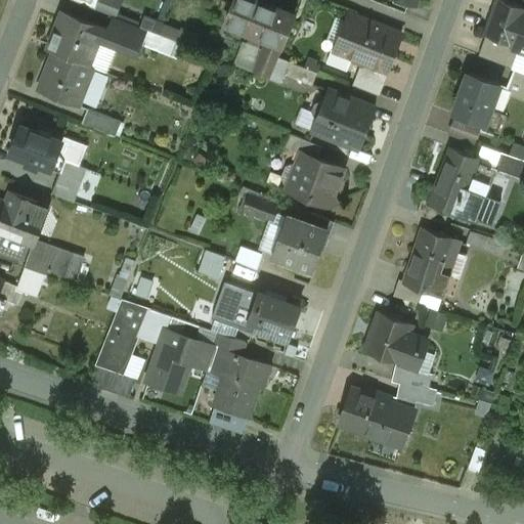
[(98,0),(72,0),(95,9),(98,0)]
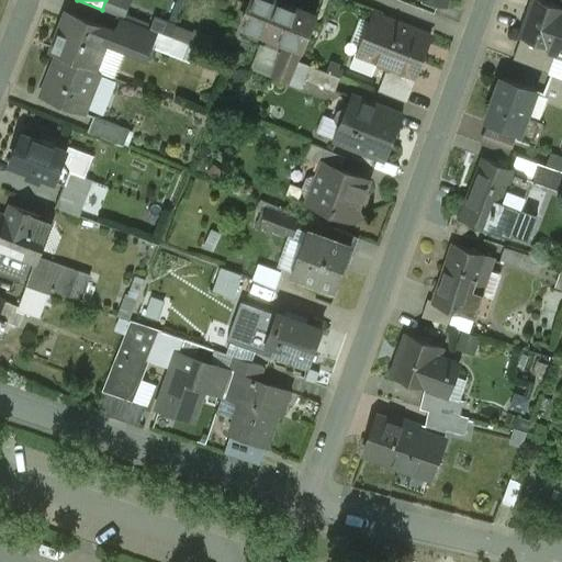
[(277,1),(273,0),(251,0),(242,25),(263,34),(277,1)]
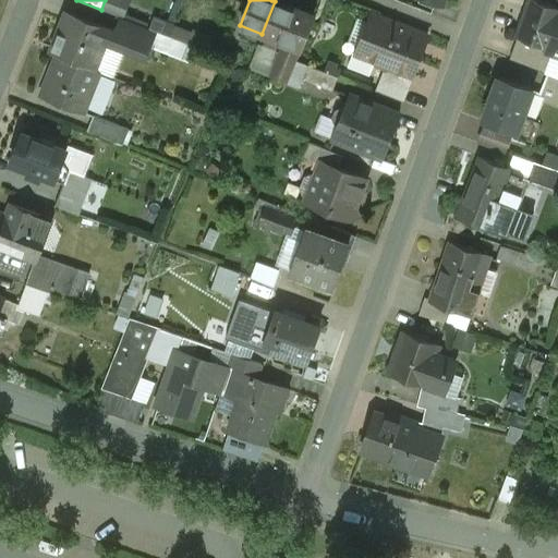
[(557,8),(535,0),(528,0),(516,37),(518,38),(547,48),(557,19),(557,8)]
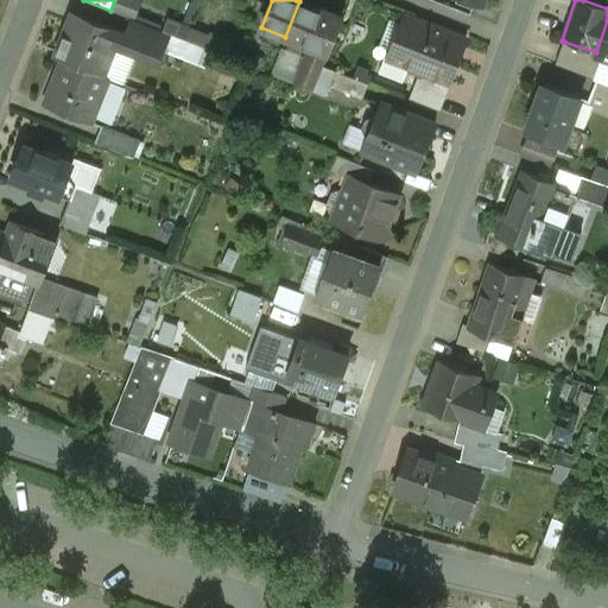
[(340,18),(299,1),(285,37),(310,46),(327,54),(340,18)]
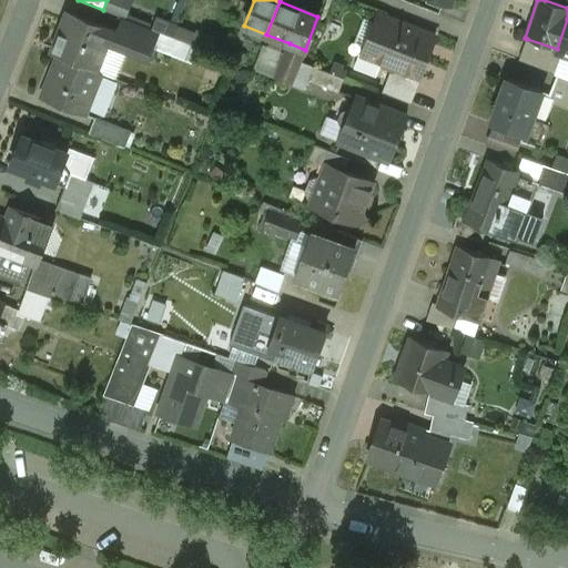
[(112,30),(67,12),(51,53),(59,57),(97,72),(112,30)]
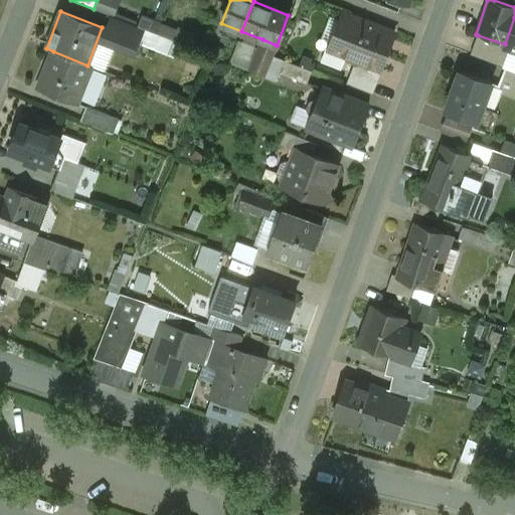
[(394,33),(348,15),(334,52),(346,57),(380,70),(381,67),(394,33)]
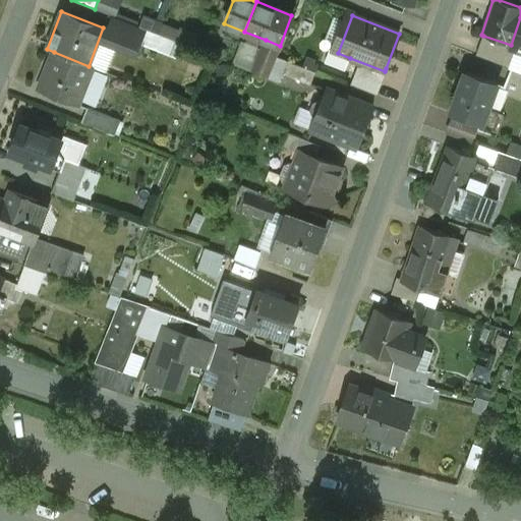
[(146,30),(113,16),(108,32),(139,44),(146,30)]
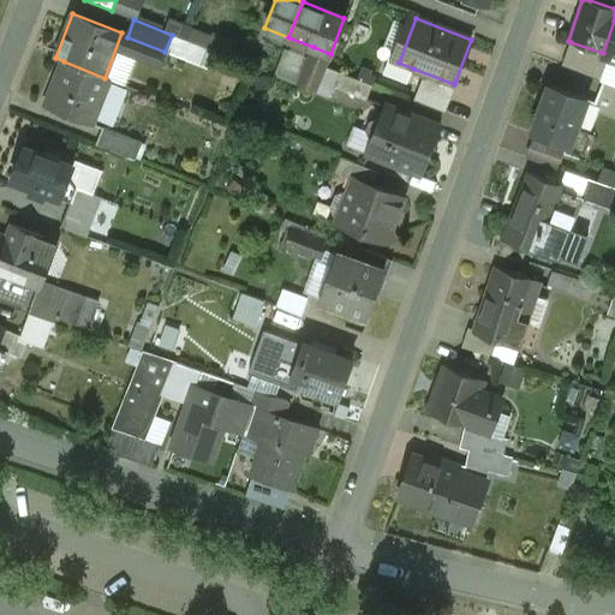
[(614,21),(603,53),(611,57),(609,60),(614,63),(614,21)]
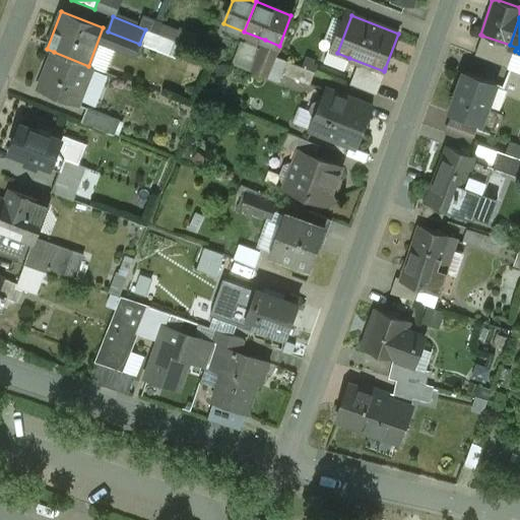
[(175,53),(183,26),(153,18),(145,45),(175,53)]
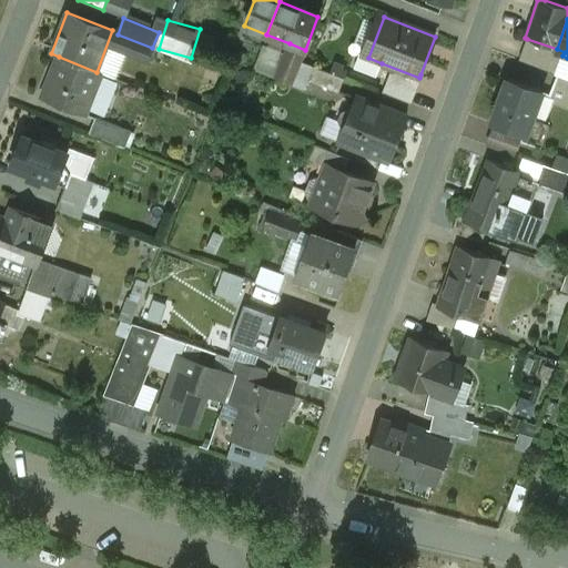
[(557,49),(527,39),(519,60),(555,74),(563,56),(565,52),(557,49)]
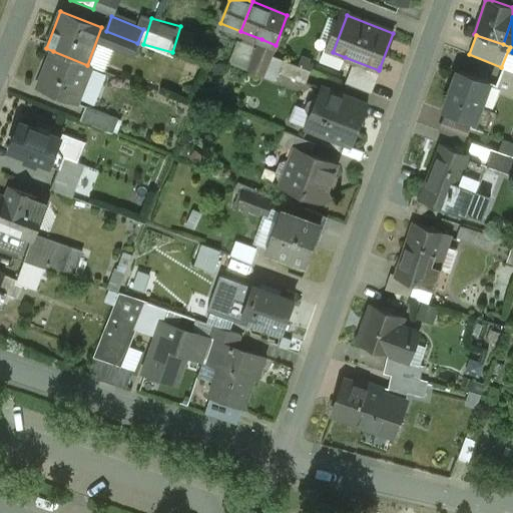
[(276,45),(262,39),(249,71),(263,76),(276,45)]
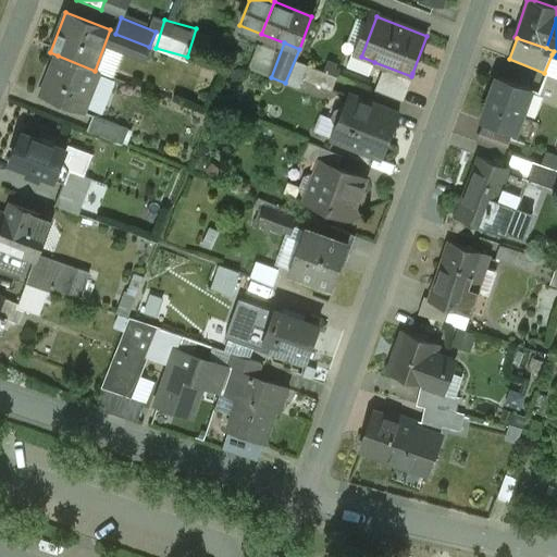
[(95,71),(58,56),(41,96),(83,112),(98,72),(95,71)]
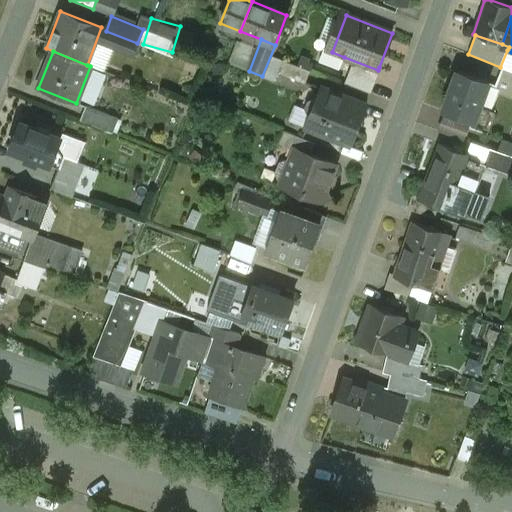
[(378,70),(344,57),(343,59),(352,62),(344,83),(371,94),(381,68),(379,67),(378,70)]
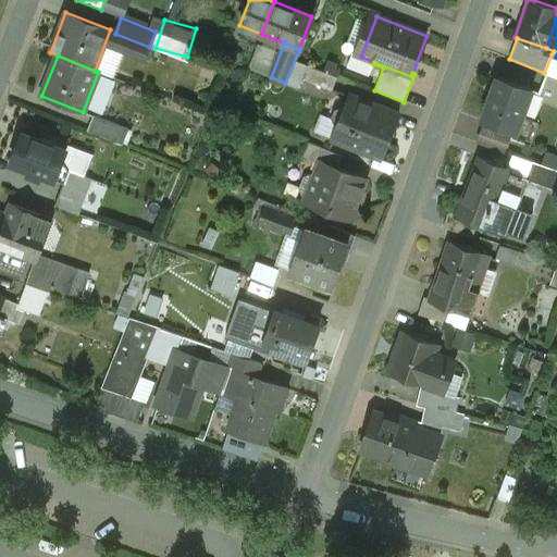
[(337,77),(307,65),(301,78),(332,90),(337,77)]
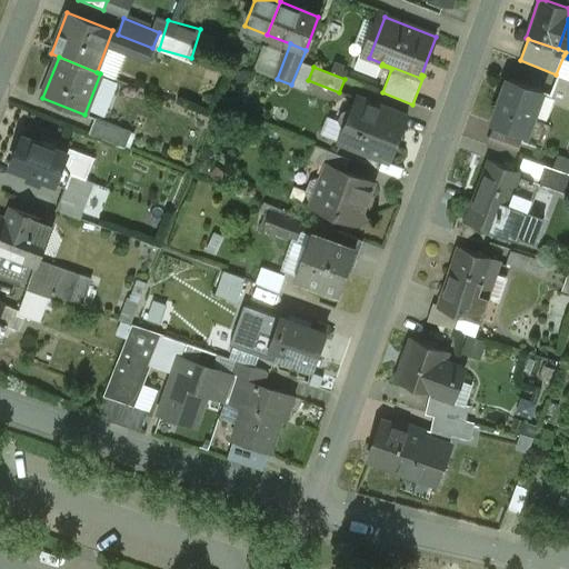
[(568,80),(558,76),(550,97),(555,99),(568,103),(568,80)]
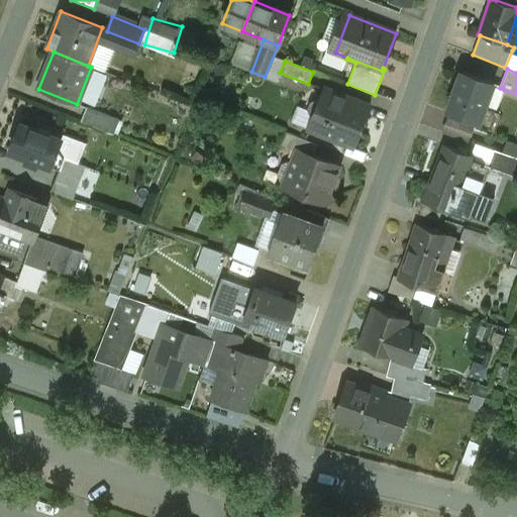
[(492,83),(463,73),(448,113),(476,123),(478,124),(483,108),(491,85),(492,83)]
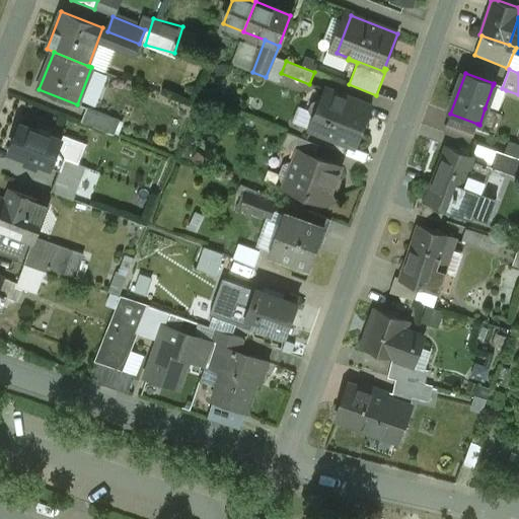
[(502,88),(493,85),(485,108),(498,113),(506,90),(502,88)]
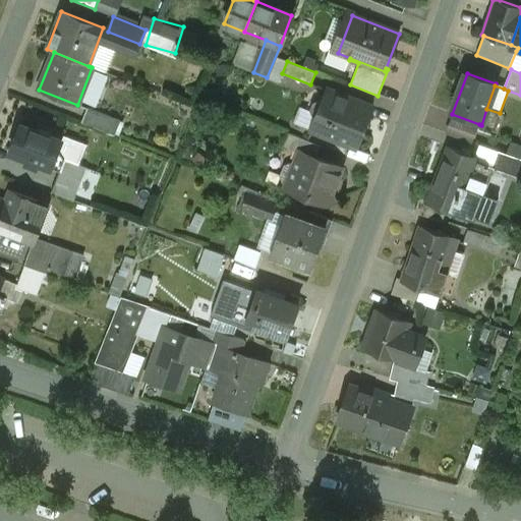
[(372,107),(327,89),(322,102),(317,100),(312,103),(309,110),(311,115),(315,117),(310,129),(357,148),(372,107)]
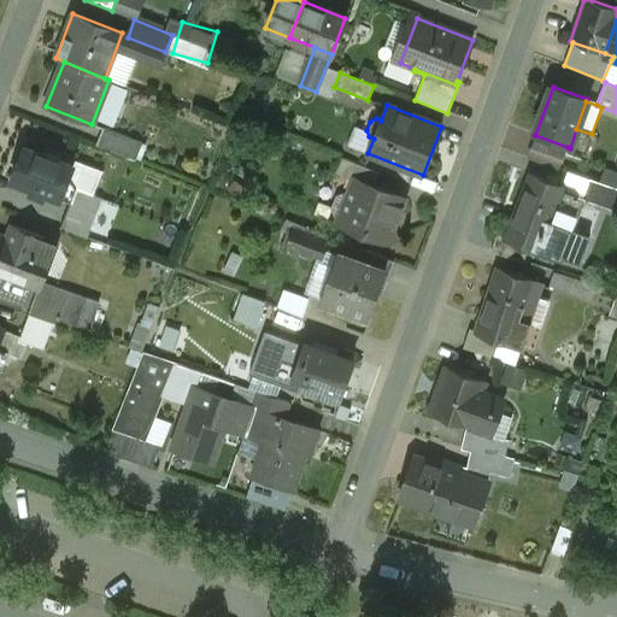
[(142,144),(104,128),(97,145),(136,160),(142,144)]
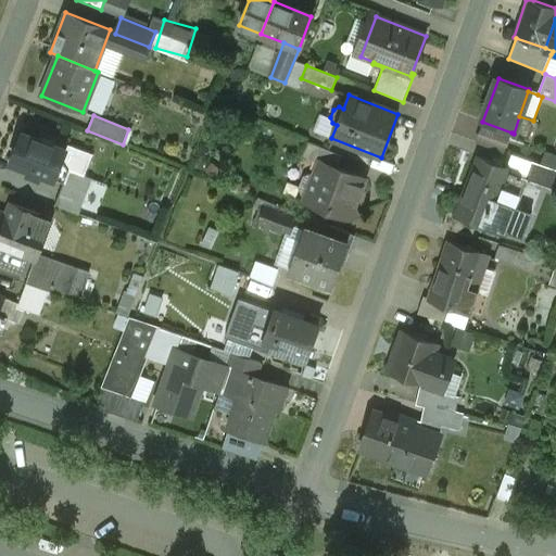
[(533,121),(519,116),(514,134),(512,133),(509,137),(529,144),(538,123),(533,121)]
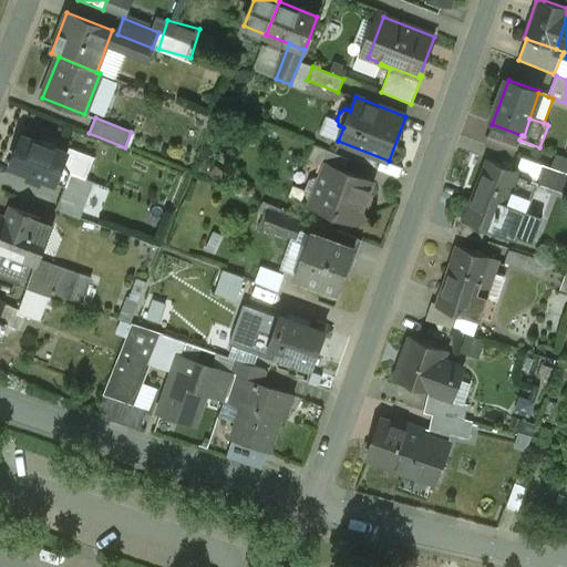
[(68,153),(23,135),(10,166),(55,184),(55,183),(68,153)]
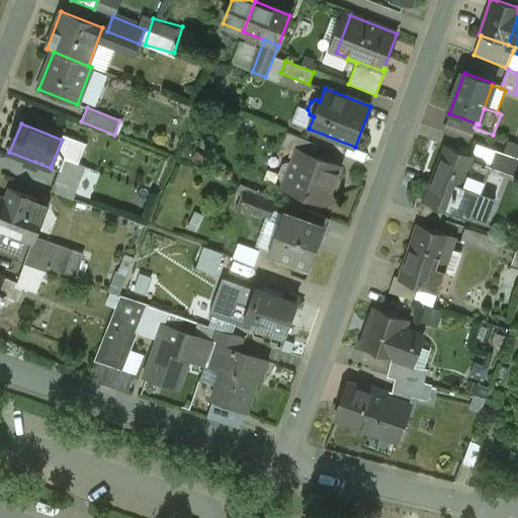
[(286,133),(281,146),(293,150),(298,138),(286,133)]
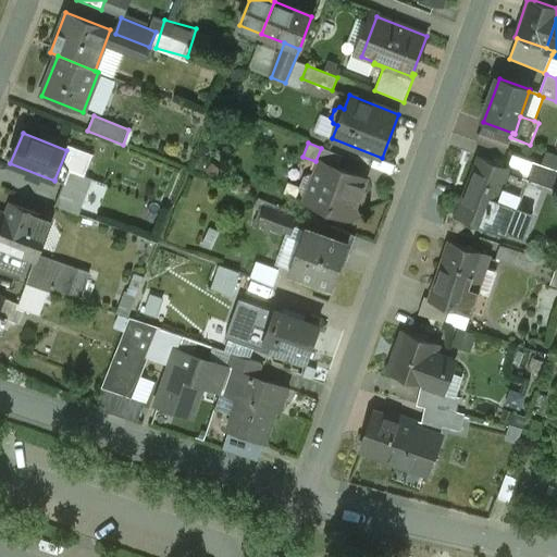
[(90,155),(69,146),(66,150),(54,180),(63,183),(69,171),(83,176),(90,155)]
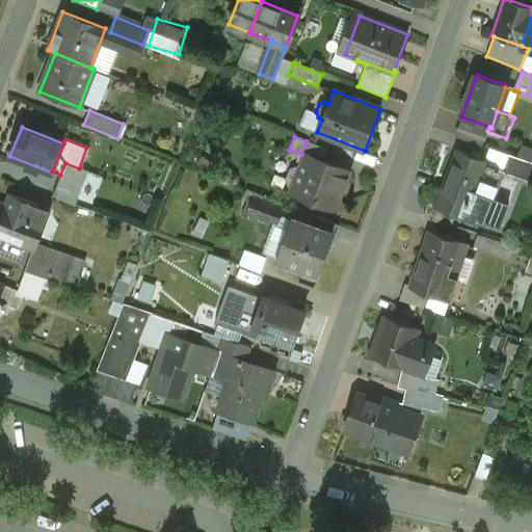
[(326,150),(307,141),(301,154),(306,156),(291,192),(334,210),(342,207),(339,198),(349,171),(322,161),(326,150)]
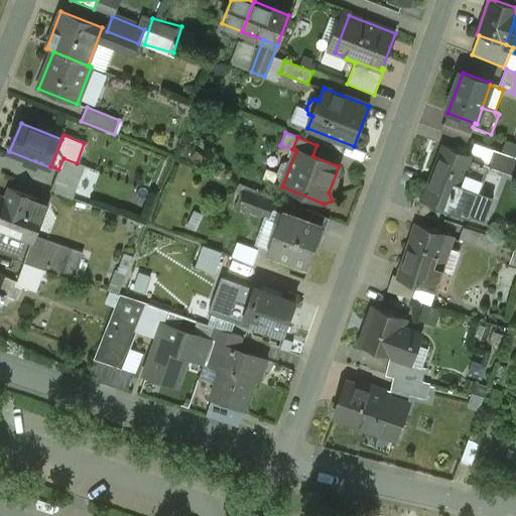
[(515,153),(515,141),(508,138),(504,148),(515,153)]
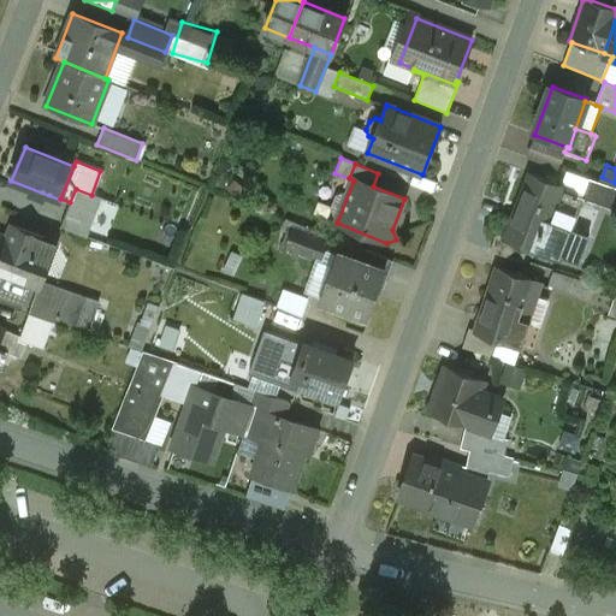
[(562,187),(531,175),(507,238),(505,240),(528,248),(537,252),(538,250),(560,259),(572,229),(570,229),(582,200),(584,197),(582,197),(562,189),(562,187)]
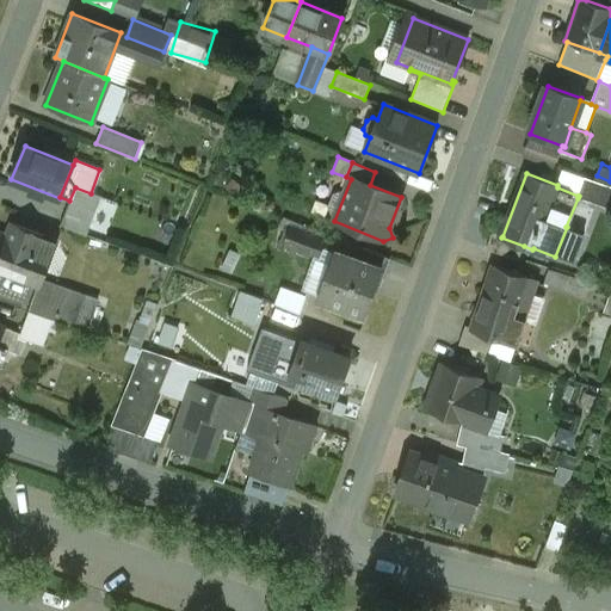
[(610,187),(584,178),(578,196),(579,196),(578,198),(610,209),(610,187)]
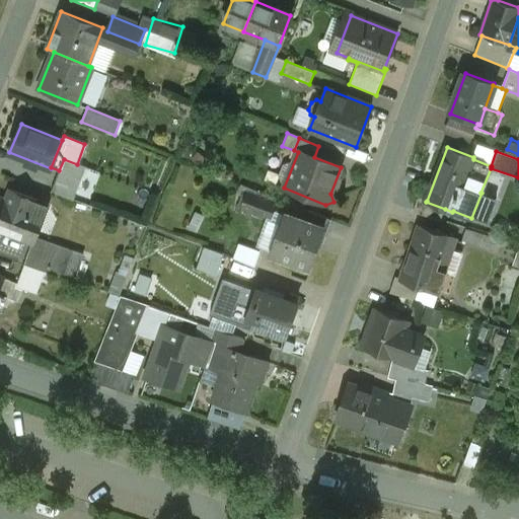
[(77,164),(64,159),(59,170),(51,193),(73,200),(85,167),(77,164)]
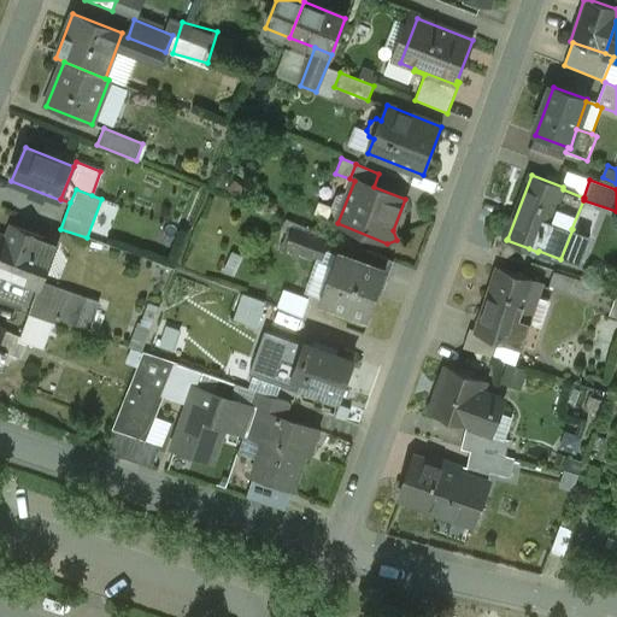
[(58,244),(11,225),(6,239),(40,251),(39,253),(52,258),(58,244)]
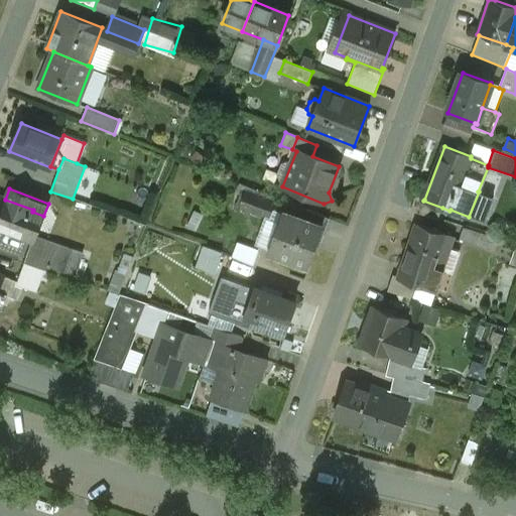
[(275,203),(245,191),(239,207),(270,218),(275,203)]
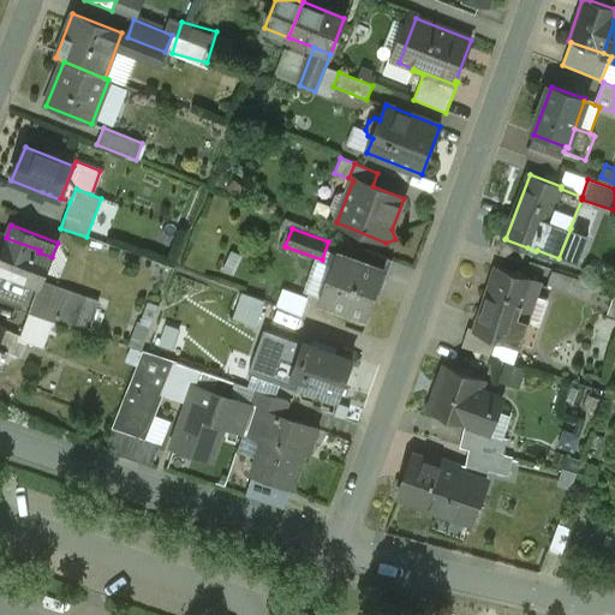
[(6,238),(0,234),(0,273),(37,288),(39,286),(28,281),(39,252),(40,250),(6,238)]
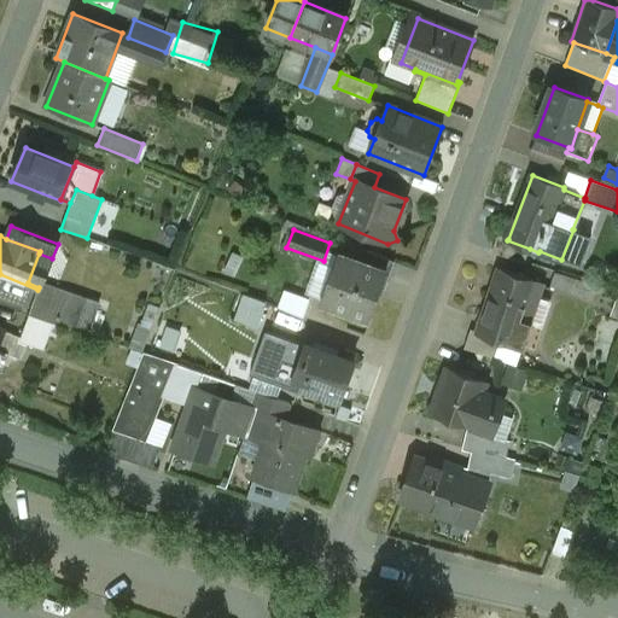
[(530,249),(507,240),(508,239),(497,235),(491,252),(524,263),(530,249)]
